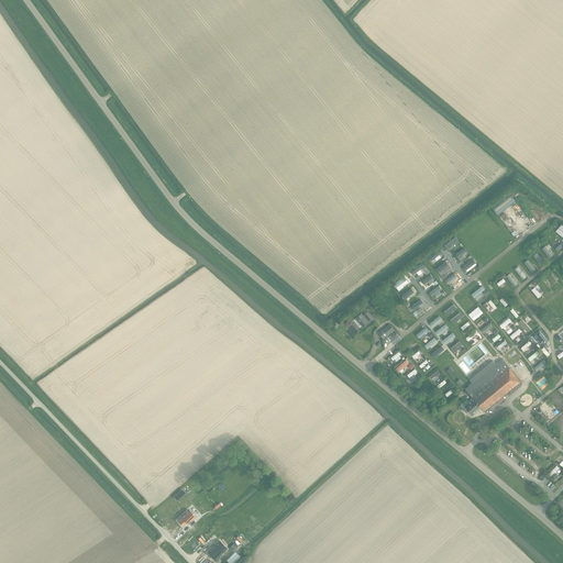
[(509,194),(492,207),(498,216),(516,201),(509,194)]
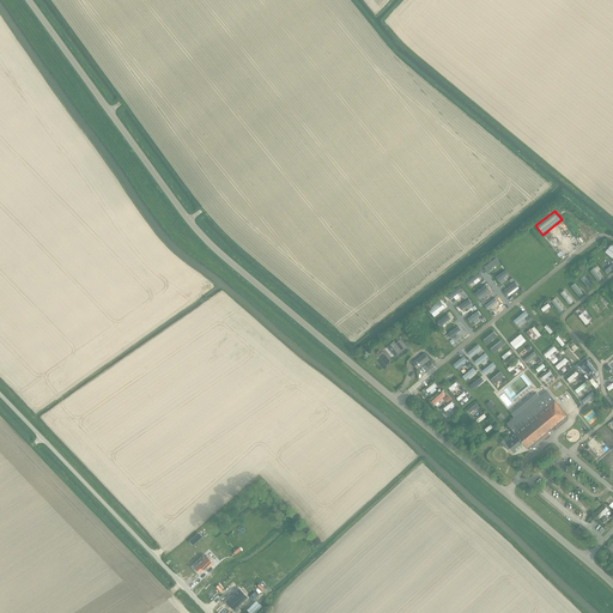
[(559,248),(564,244),(558,237),(550,244),(560,256),(564,253),(559,248)]
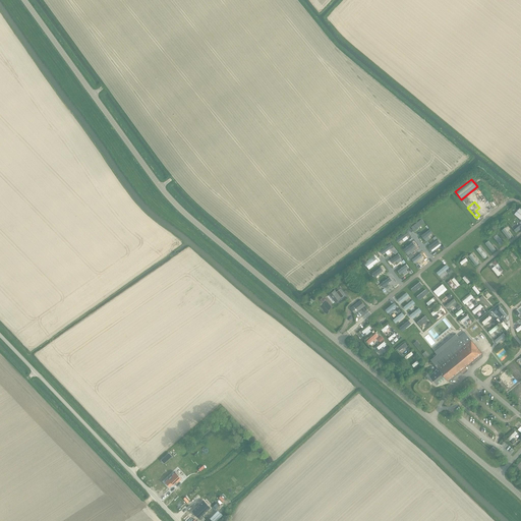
[(509,238),(512,236),(505,227),(502,230),(509,238)]
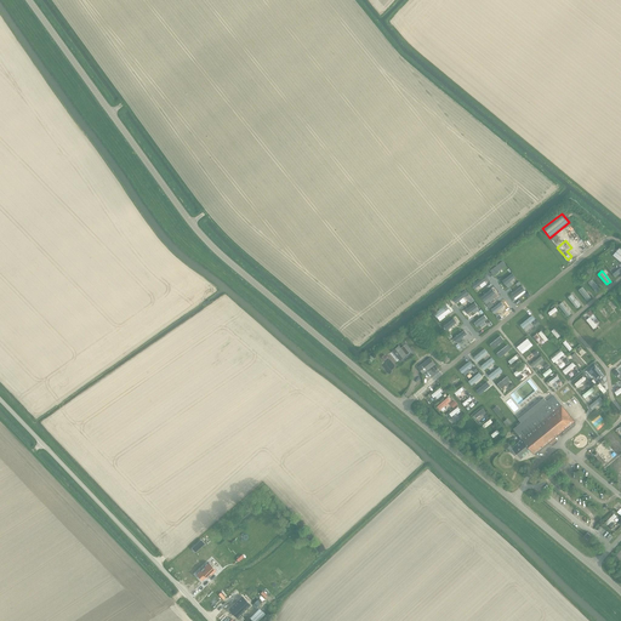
[(588,281),(597,292),(600,290),(593,279),(588,281)]
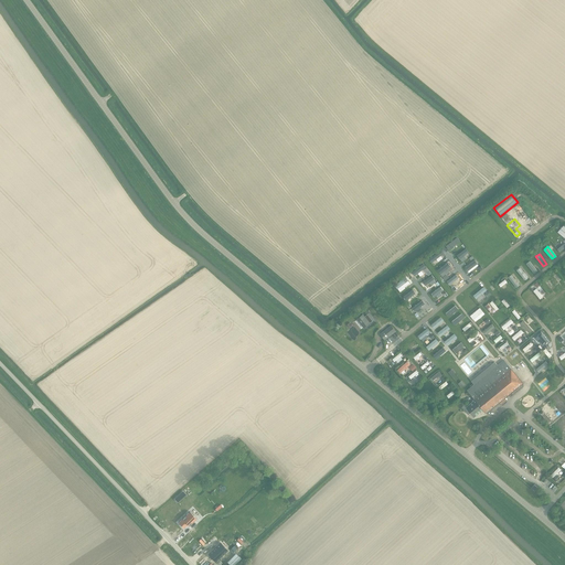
[(534,273),(537,270),(531,260),(526,264),(534,273)]
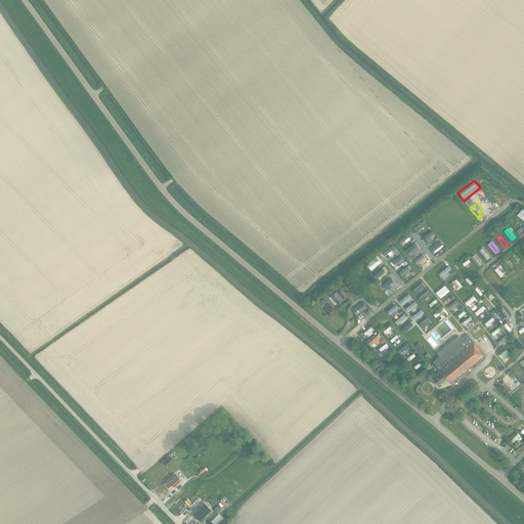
[(482,248),(479,250),(487,260),(490,258),(482,248)]
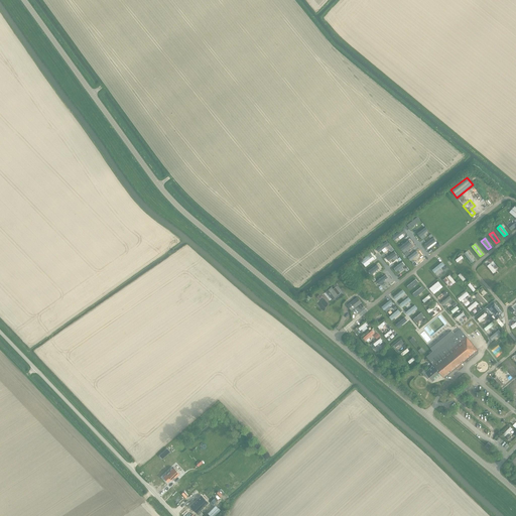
[(470,249),(465,252),(472,263),(477,260),(470,249)]
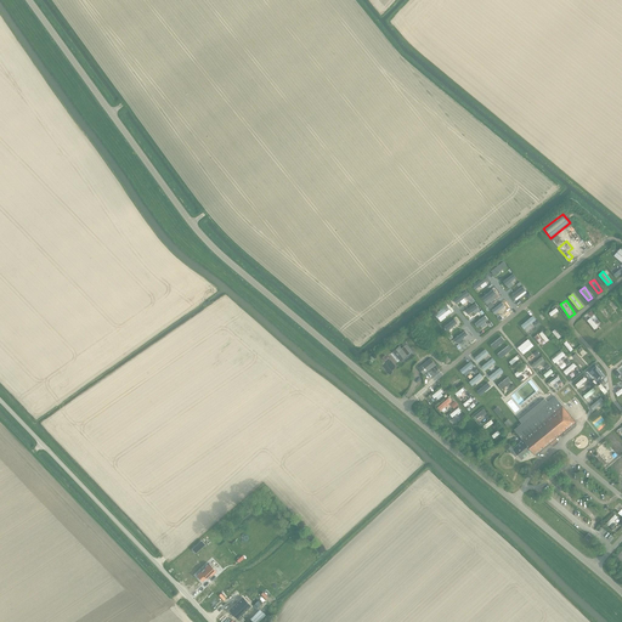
[(606,306),(614,315),(617,312),(610,303),(606,306)]
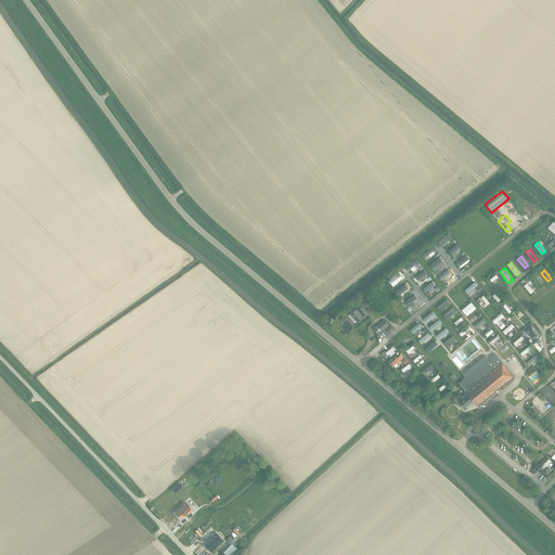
[(490,279),(494,284),(499,281),(498,280),(500,278),(497,274),(490,279)]
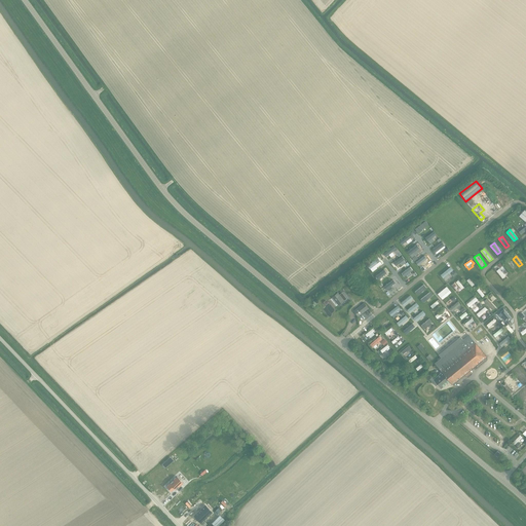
[(441,274),(444,278),(454,270),(451,266),(441,274)]
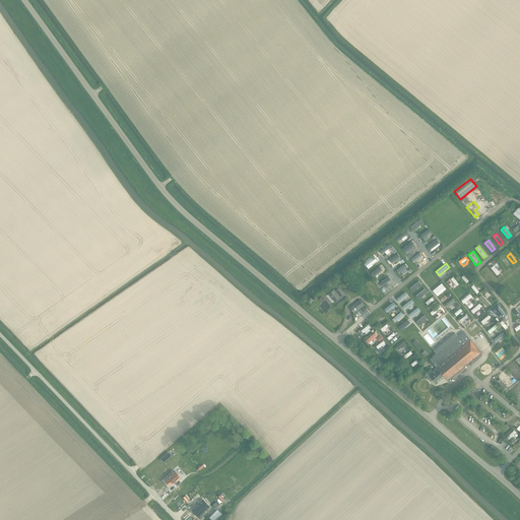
[(503,270),(500,266),(498,269),(494,265),(491,267),(498,275),(503,270)]
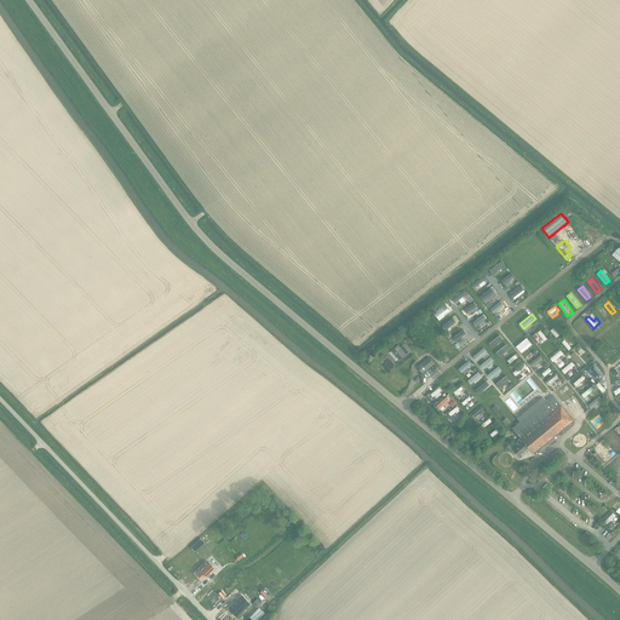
[(500,334),(489,343),(493,348),(504,339),(500,334)]
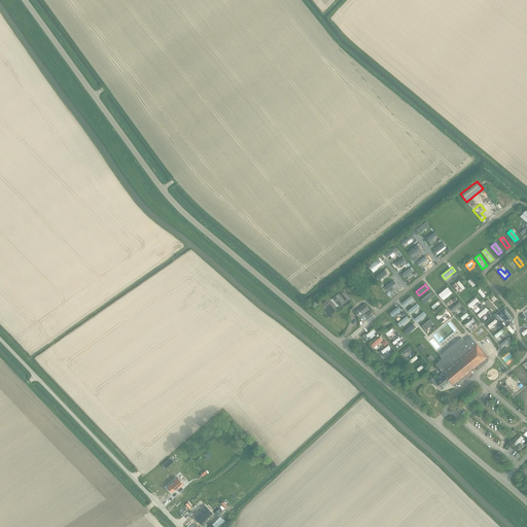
[(441,294),(448,288),(445,285),(438,291),(441,294)]
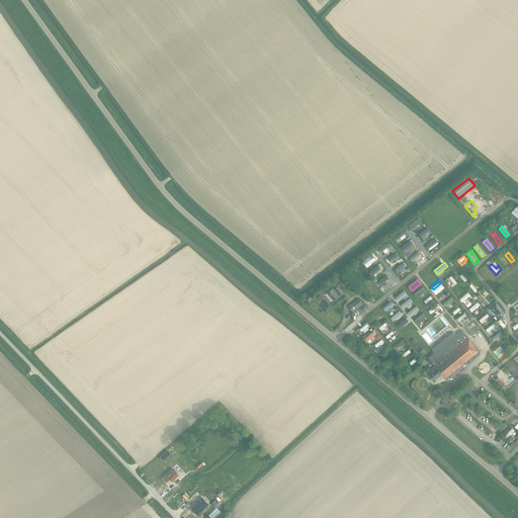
[(476,292),(478,290),(472,283),(469,285),(476,292)]
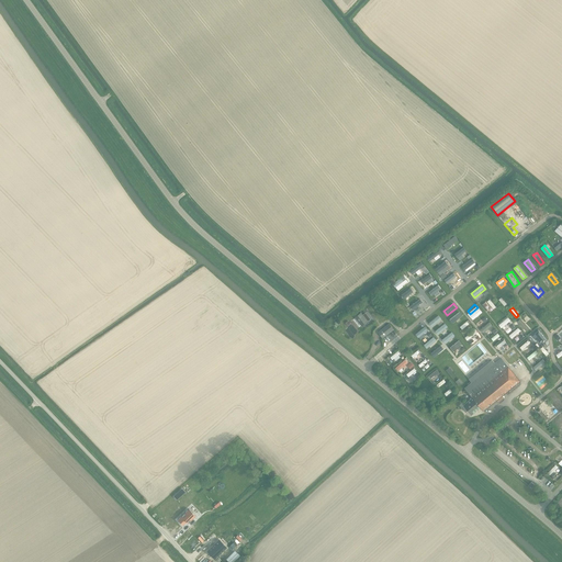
[(453,323),(463,315),(460,311),(450,319),(453,323)]
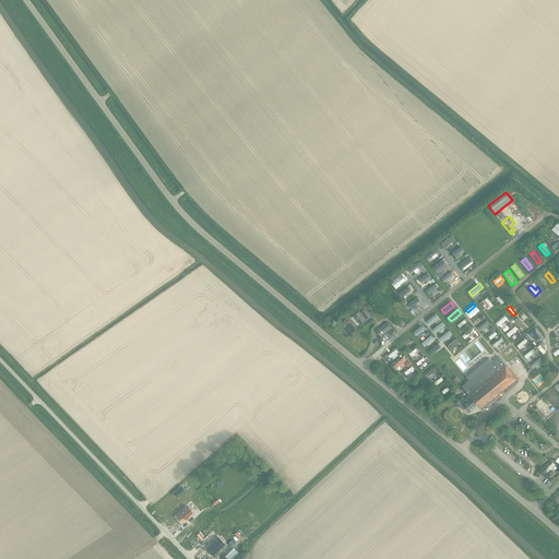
[(359,311),(354,316),(360,324),(366,320),(364,318),(366,316),(363,311),(360,313),(359,311)]
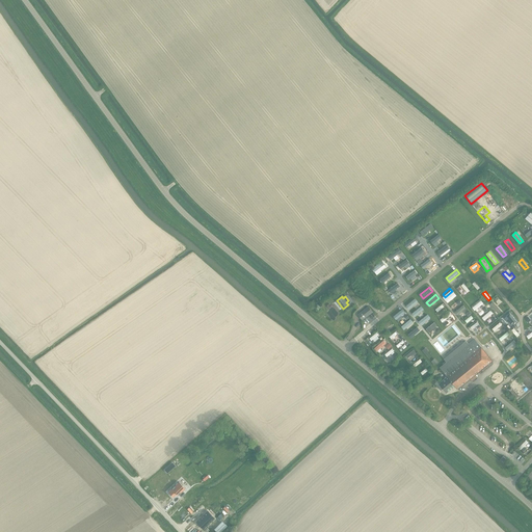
[(451,304),(458,299),(456,296),(449,302),(451,304)]
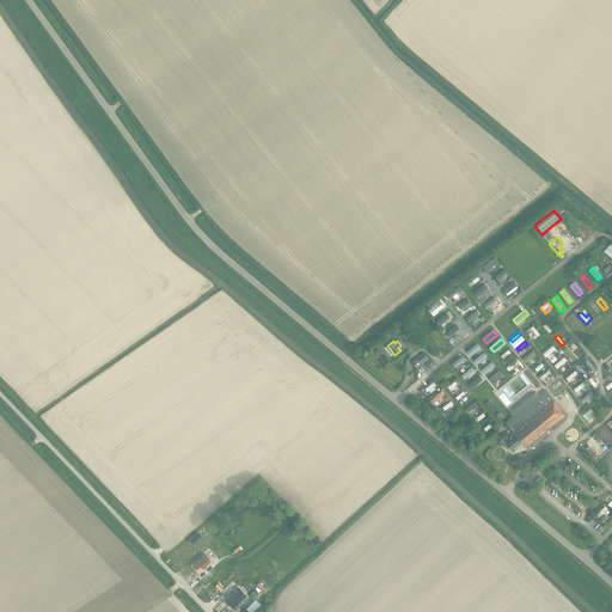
[(471,355),(482,347),(478,343),(467,352),(471,355)]
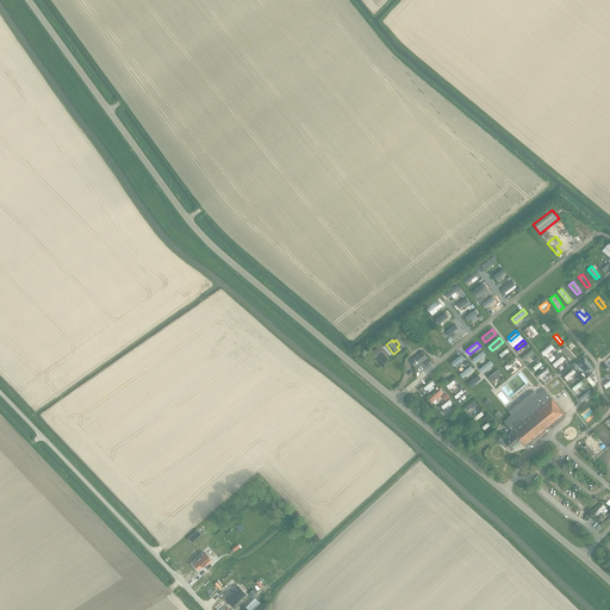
[(561,349),(572,360),(576,355),(566,346),(561,349)]
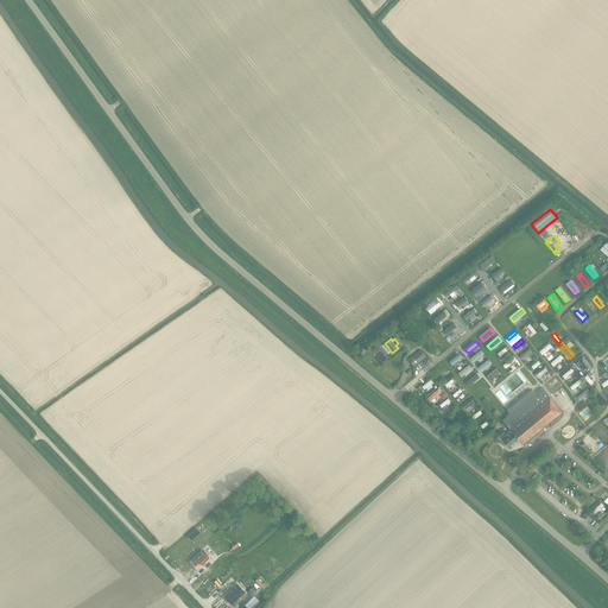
[(530,348),(520,356),(523,360),(533,352),(530,348)]
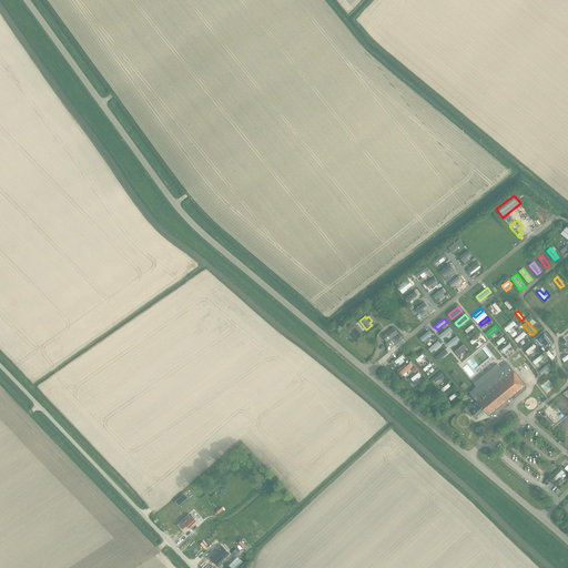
[(444,338),(453,330),(449,326),(440,334),(444,338)]
